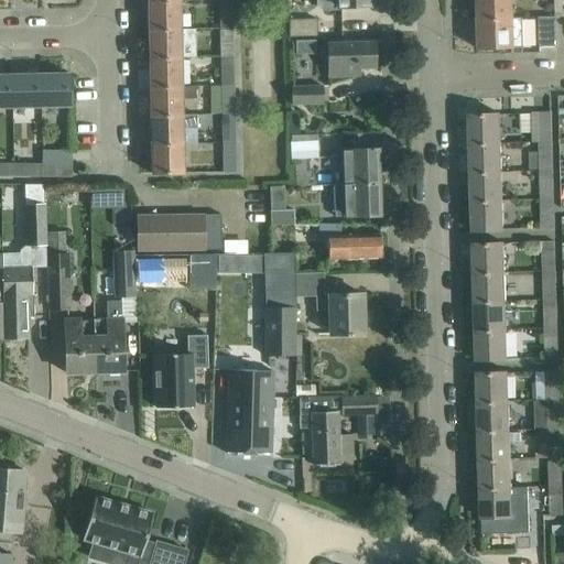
[(180,0),(149,1),(150,30),(181,29),(180,0)]
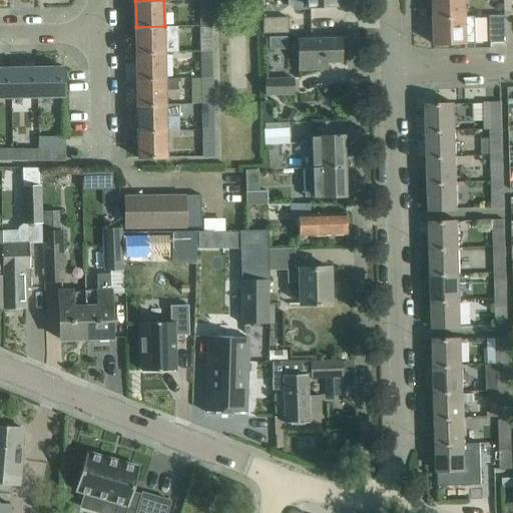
[(211,25),(209,0),(199,0),(200,26),(211,25)]
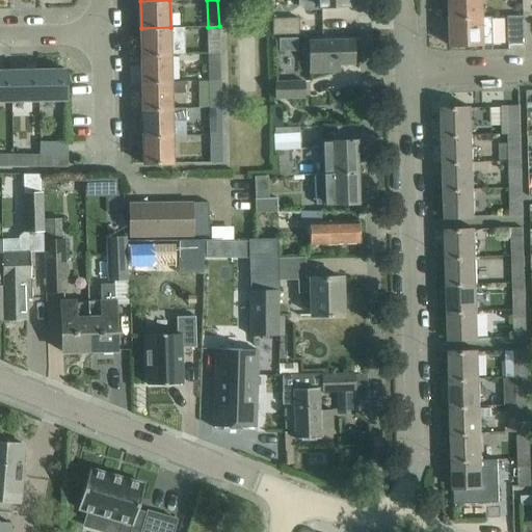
[(350,7),(350,0),(318,0),(319,9),(350,7)]
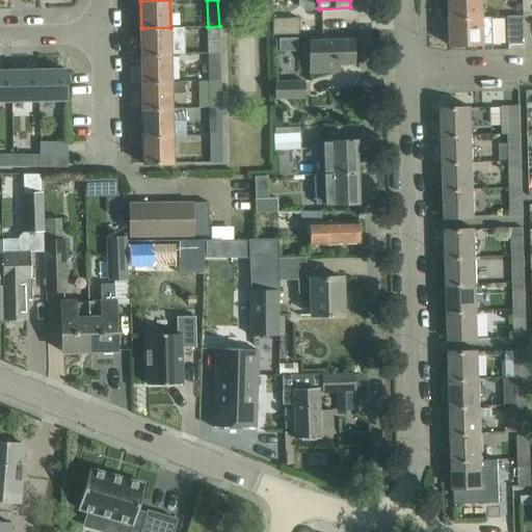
[(448,0),(449,19),(481,18),(480,0),(448,0)]
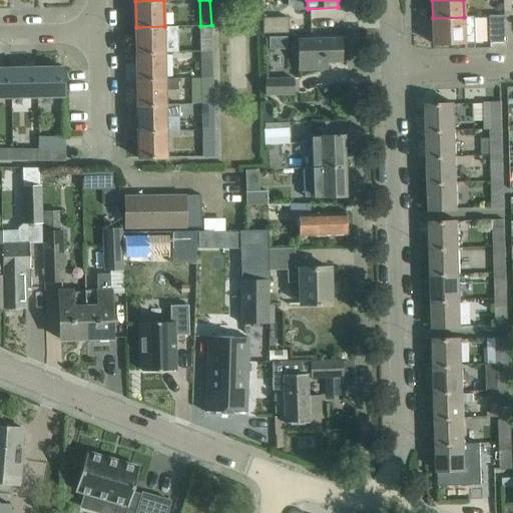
[(504,15),(489,16),(490,43),(505,42),(504,15)]
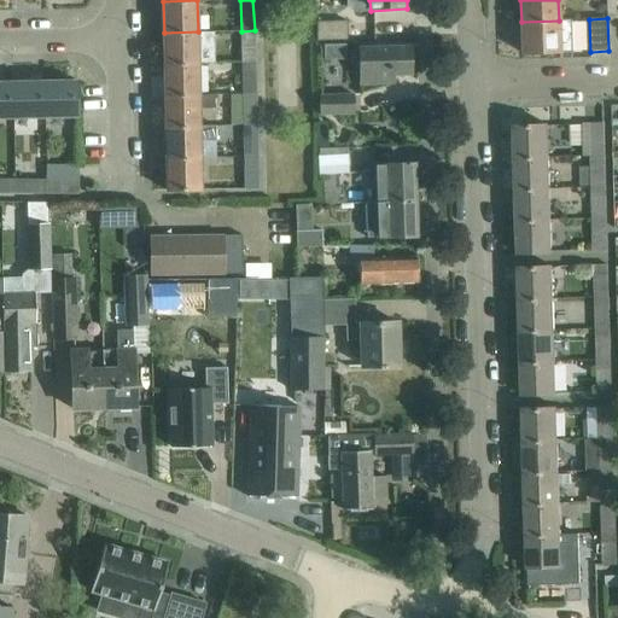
[(559,21),(522,22),(523,53),(560,52),(559,21)]
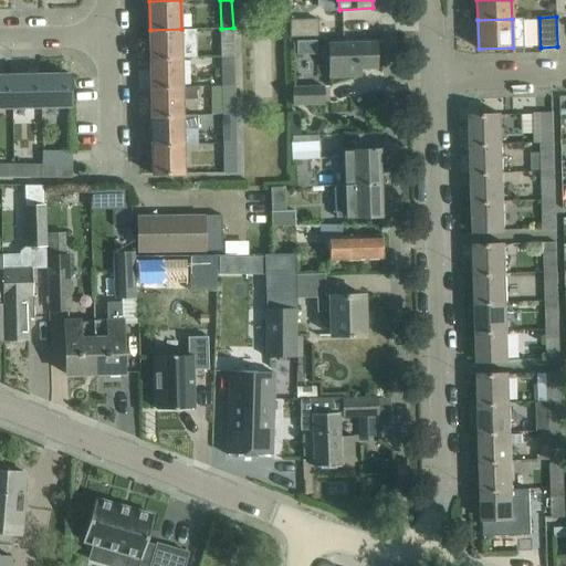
[(318,21),(292,21),(293,39),(318,38),(318,21)]
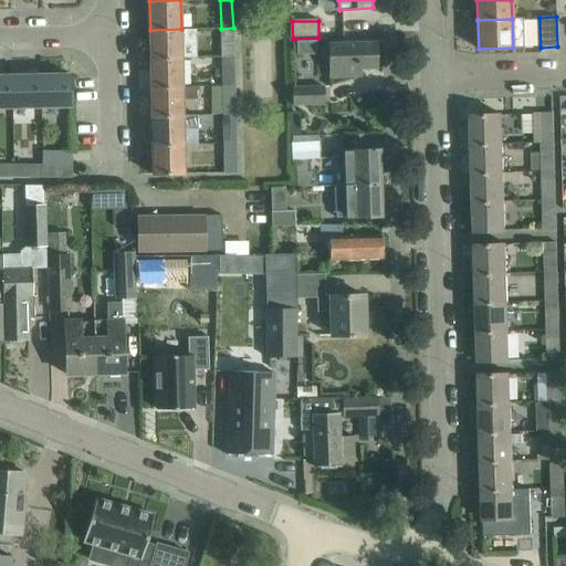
[(233,58),(233,28),(221,29),(222,58),(233,58)]
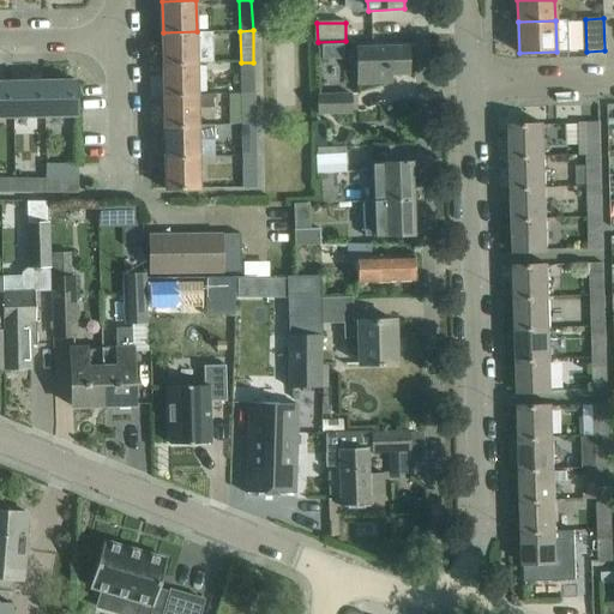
[(197,31),(163,32),(163,64),(197,64),(211,62),(211,47),(197,48),(197,31)]
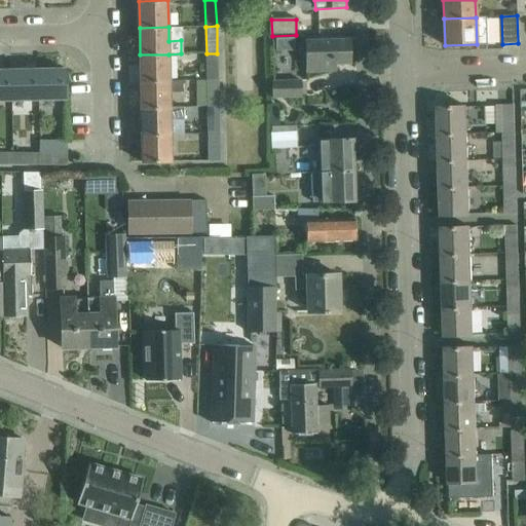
[(305,41),(306,72),(335,71),(334,64),(350,63),(349,39),(309,40),(305,41)]
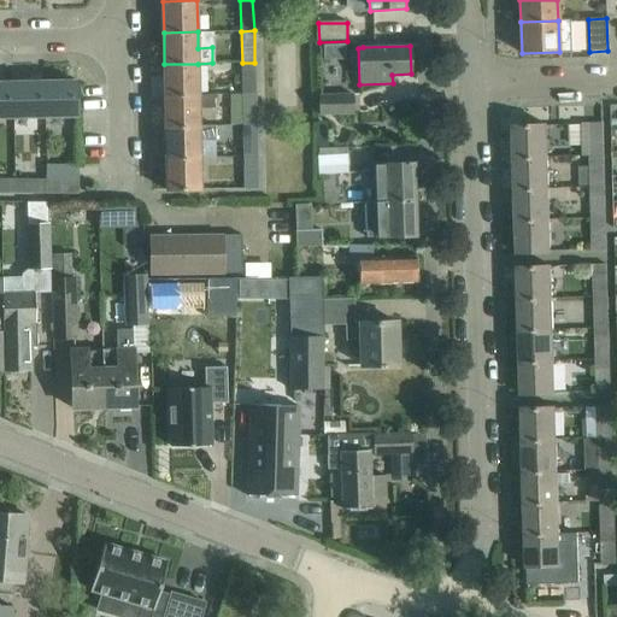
[(256,94),(254,63),(242,63),(242,94),(256,94)]
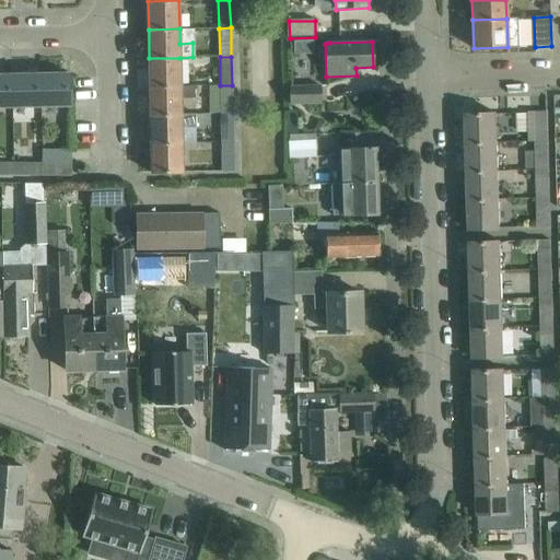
[(179,58),(149,58),(150,86),(181,86),(179,58)]
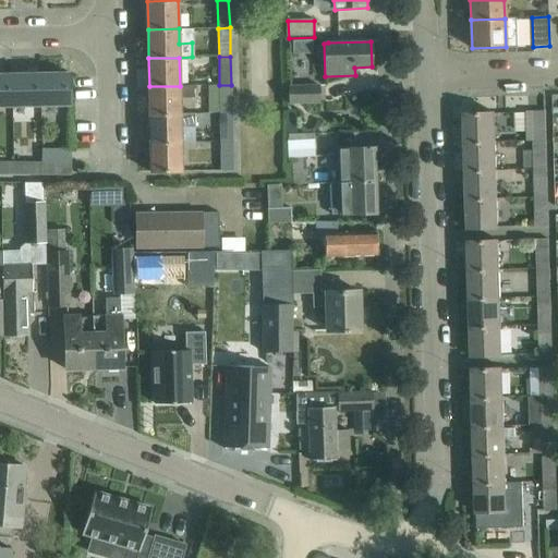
[(40,74),(41,105),(70,105),(69,73),(40,74)]
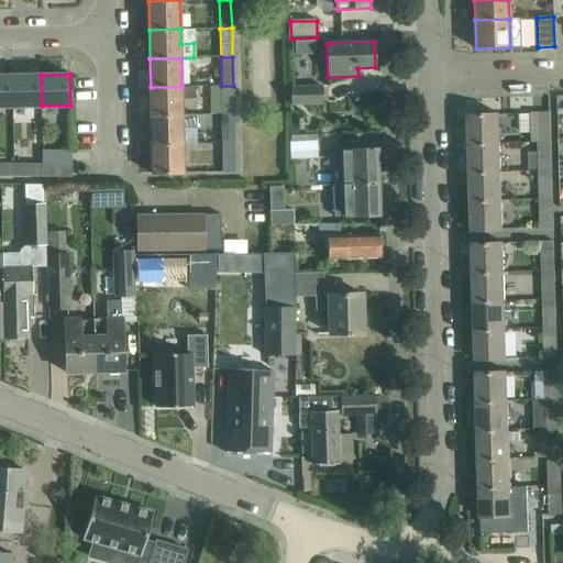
[(12,76),(0,75),(0,107),(12,107),(12,76)]
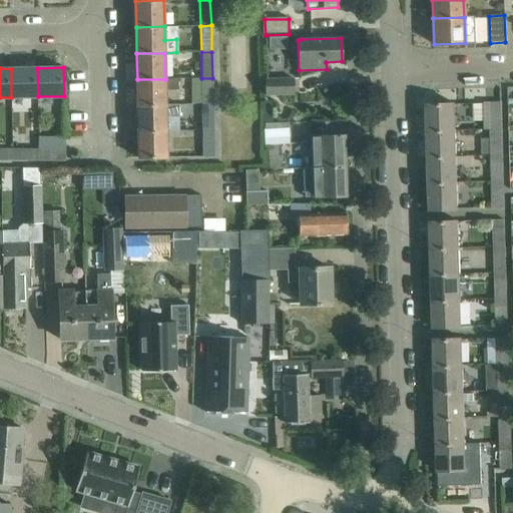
[(38,96),(37,68),(11,69),(11,97),(38,96)]
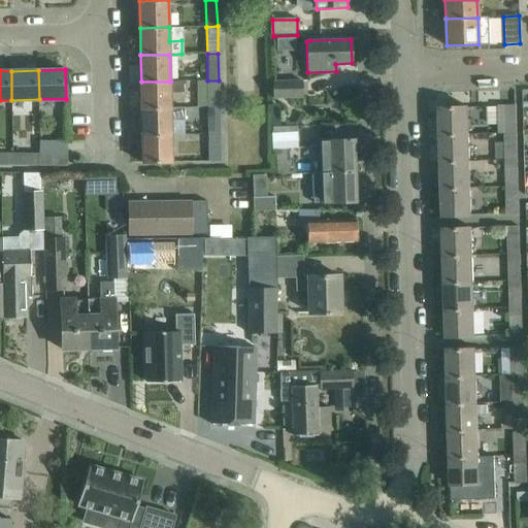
[(219,107),(219,80),(207,80),(208,107),(219,107)]
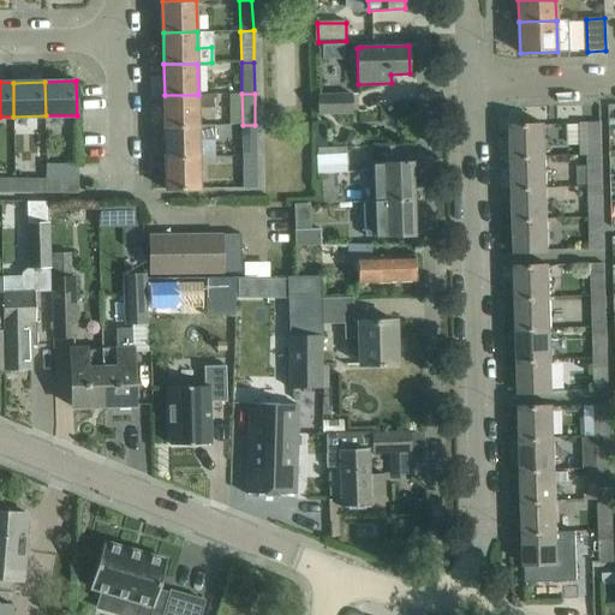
[(199,126),(198,95),(165,95),(165,127),(199,126)]
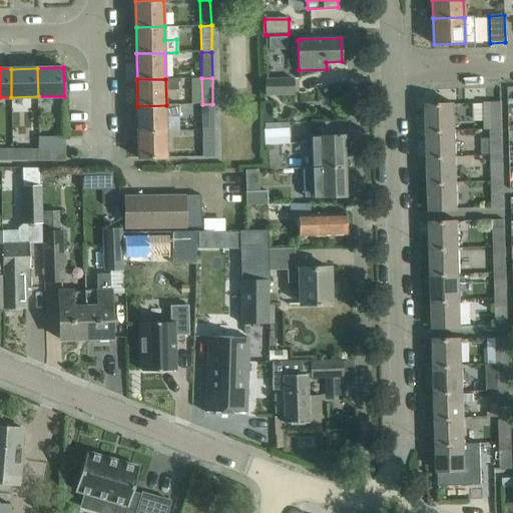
[(267,81),(267,93),(294,92),(294,80),(267,81)]
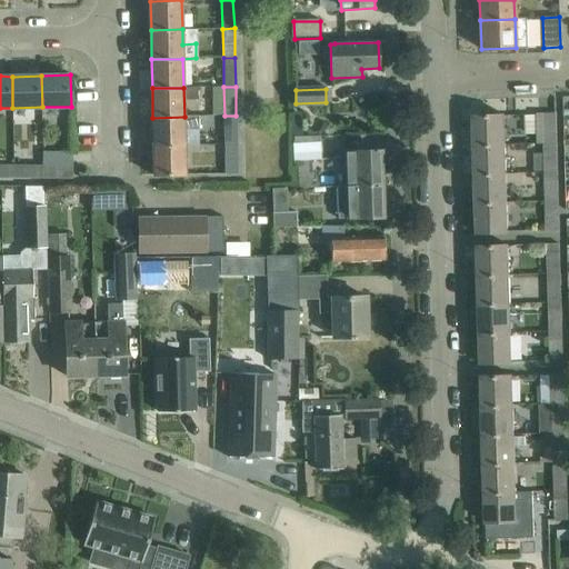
[(538,143),(545,143),(557,143),(556,113),(537,115),(538,143)]
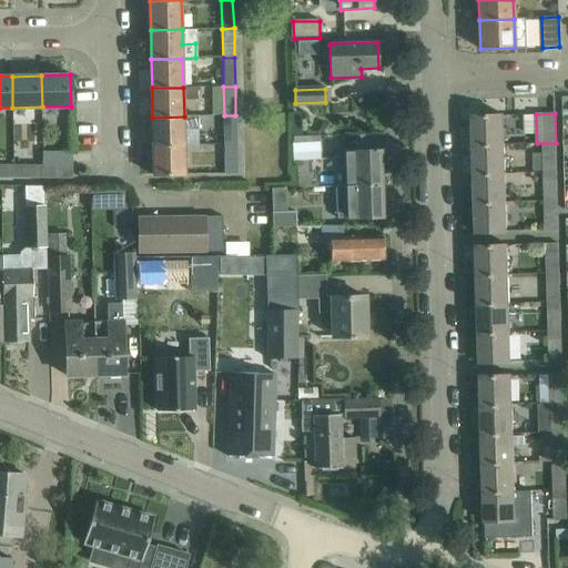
[(474,145),(505,144),(504,114),(473,115),(474,145)]
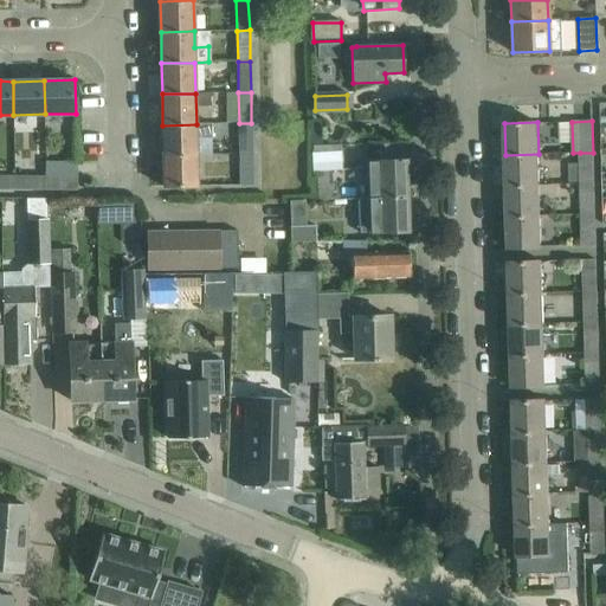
[(251,123),(239,123),(240,154),(252,154),(251,123)]
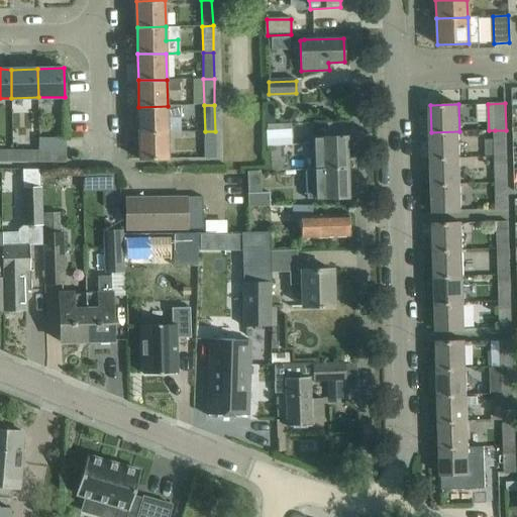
[(168,132),(168,106),(138,107),(139,133),(168,132)]
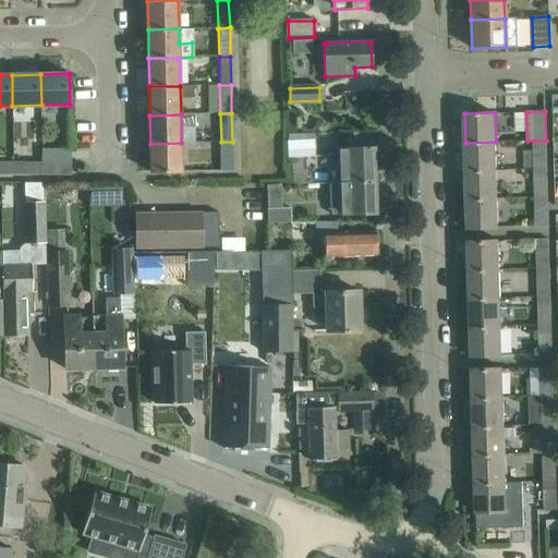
[(292,159),(293,184),(306,183),(305,159),(315,159),(314,138),(288,138),(289,160),(292,159)]
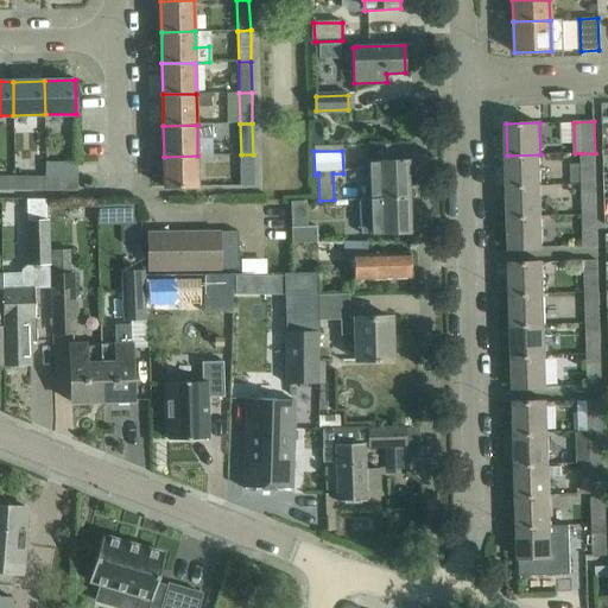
[(595,184),(595,153),(582,153),(583,184),(595,184)]
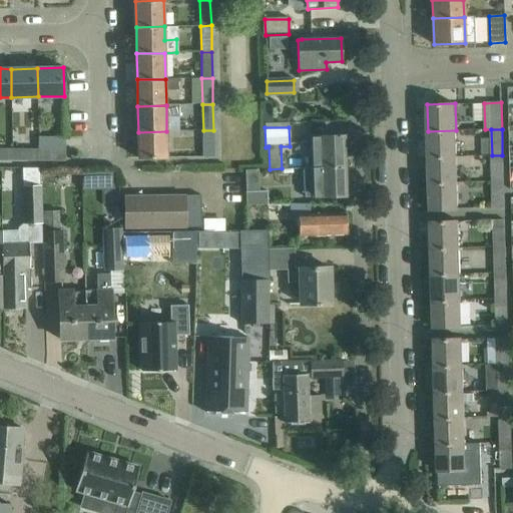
[(213,130),(203,130),(203,154),(214,154),(213,130)]
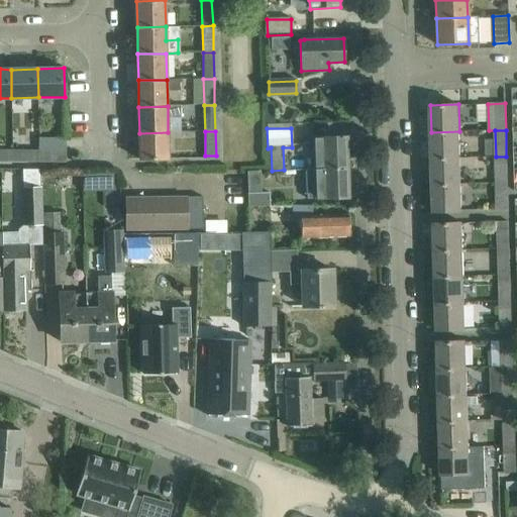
[(460,158),(459,131),(431,132),(431,159),(460,158)]
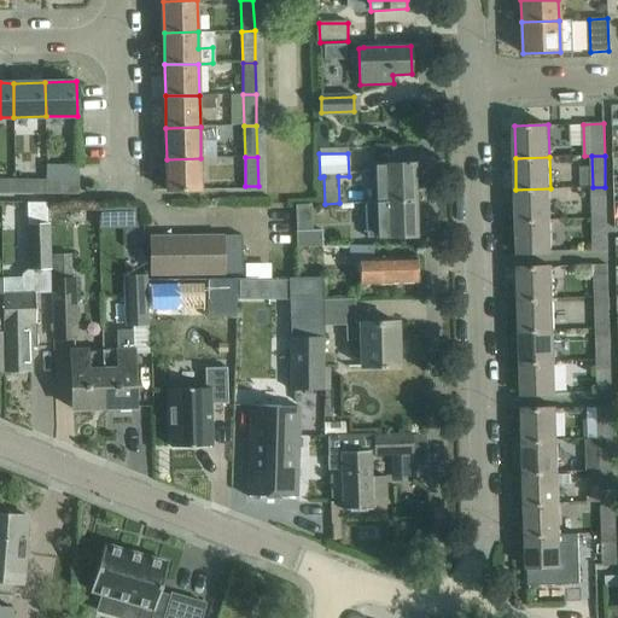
[(200,158),(167,159),(167,191),(202,190),(200,158)]
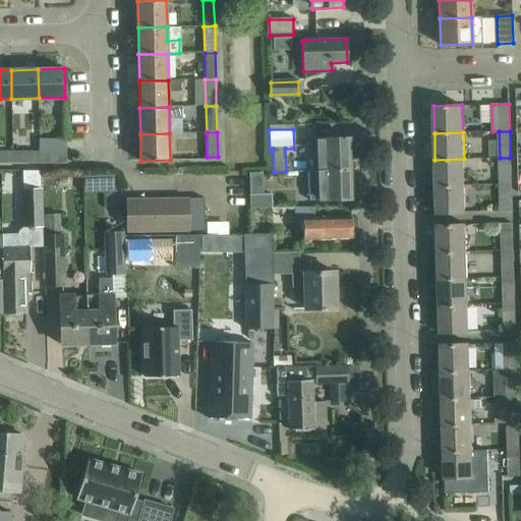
[(317,138),(319,170),(350,170),(349,137),(317,138)]
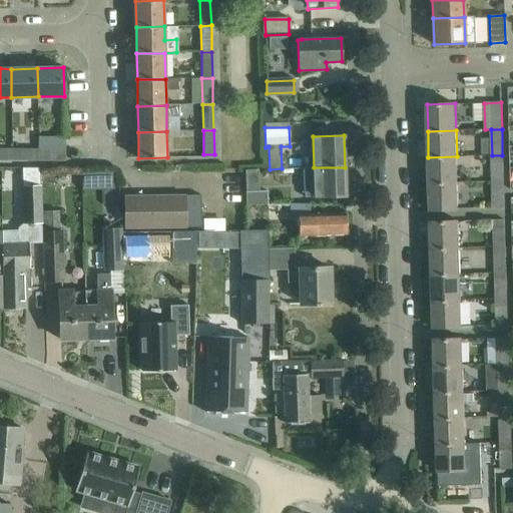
[(38,137),(38,150),(38,161),(65,160),(65,137),(38,137)]
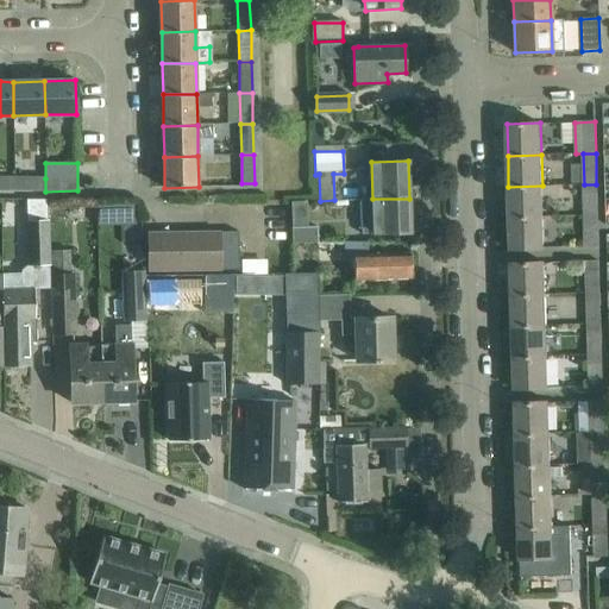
[(0,192),(16,192),(16,179),(6,179),(6,168),(0,168),(0,192)]
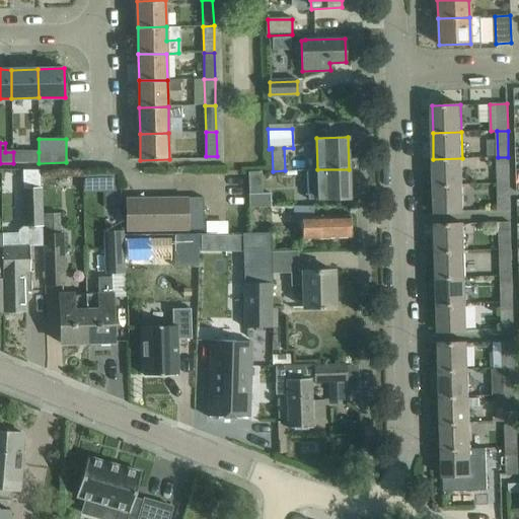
[(39,152),(13,152),(13,163),(39,163),(39,152)]
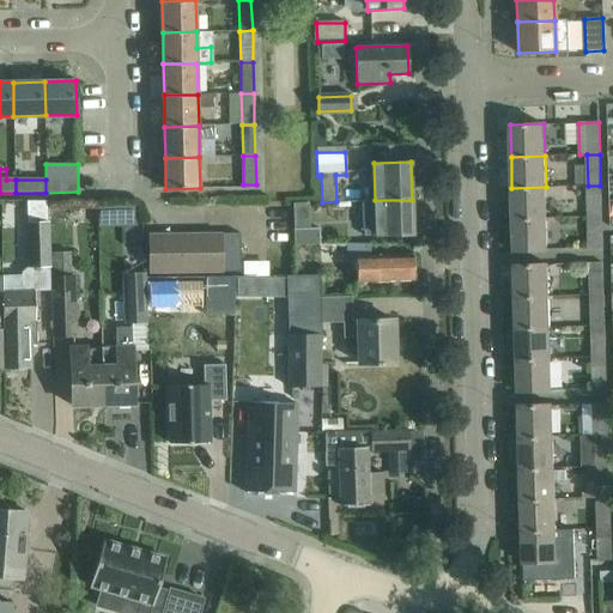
[(601,217),(600,186),(588,186),(589,217),(601,217)]
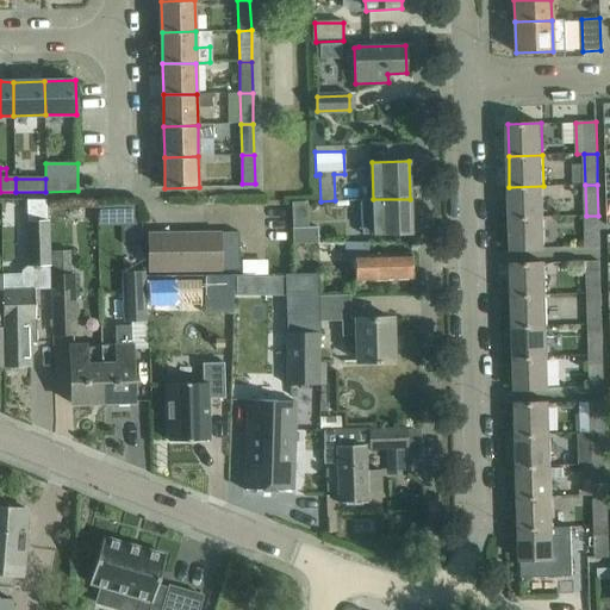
[(545,218),(543,186),(509,187),(510,218),(545,218)]
